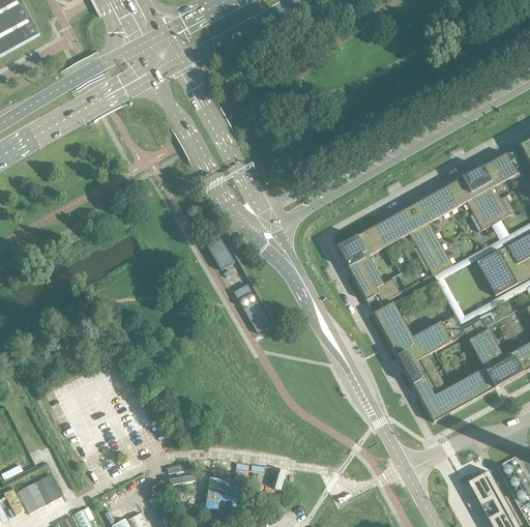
[(0,0),(0,54),(39,33),(21,0),(0,0)]
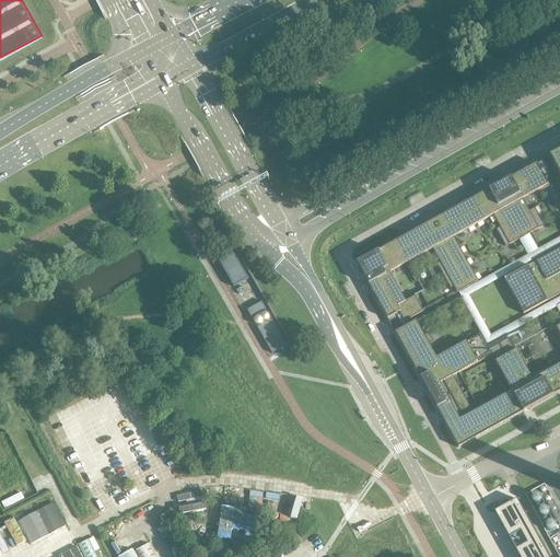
[(559,147),(549,153),(559,173),(559,147)]
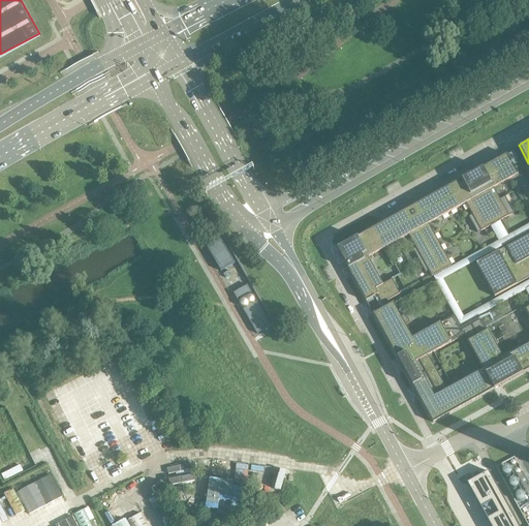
[(459,142),(446,148),(449,153),(462,147),(459,142)]
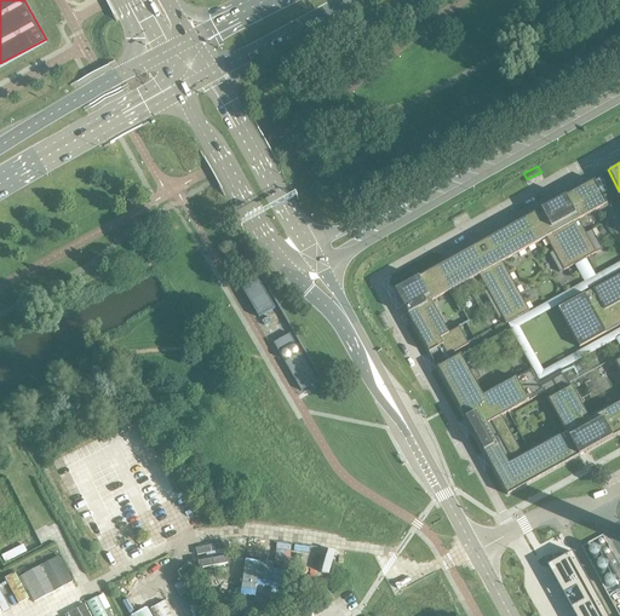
[(529,308),(501,258),(545,234),(554,248),(549,251),(560,269),(563,266),(572,263),(584,255),(602,246),(591,226),(585,230),(578,217),(607,201),(593,177),(394,287),(429,350),(437,345),(440,347),(443,345),(447,352),(469,340),(459,323),(448,329),(430,298),(451,287),(452,289),(471,278),(470,276),(478,271),(487,287),(483,288),(498,315),(501,314),(505,320),(529,308)]
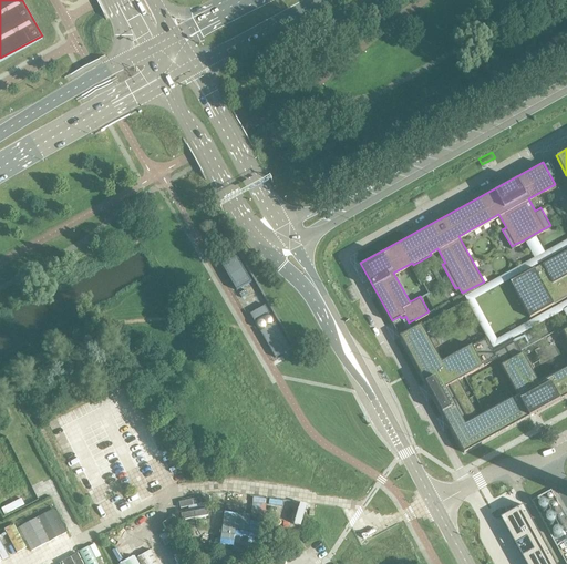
[(425,188),(412,196),(415,202),(428,194),(425,188)]
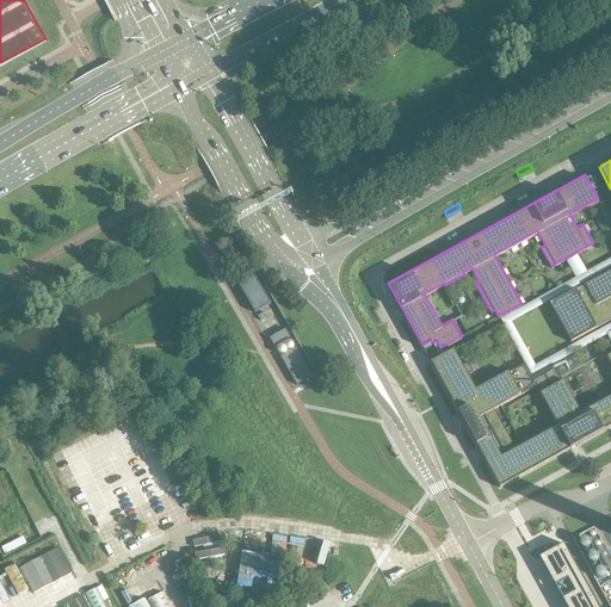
[(571,339),(610,316),(610,266),(549,301),(571,339)]
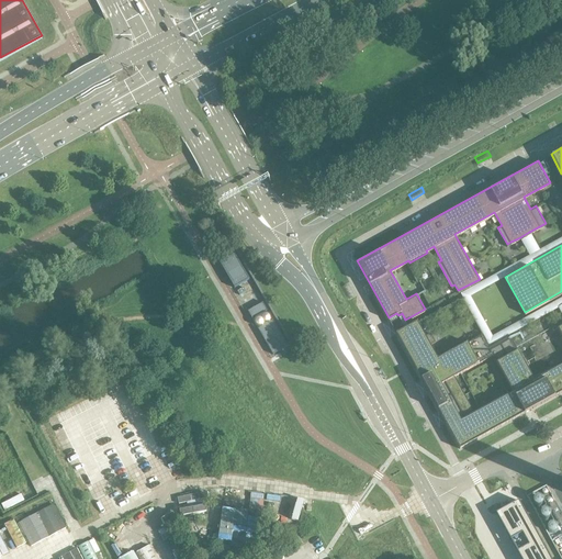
[(234,284),(249,276),(234,250),(220,259),(234,284)]
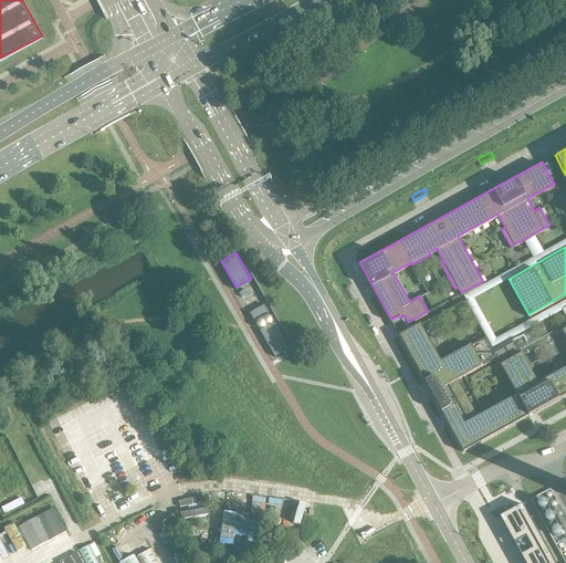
[(290,345),(274,320),(271,322),(271,321),(272,320),(272,319),(273,318),(273,316),(273,315),(272,315),(272,314),(271,313),(271,312),(270,312),(269,312),(268,312),(266,312),(265,312),(269,310),(264,302),(250,311),(253,318),(258,315),(258,316),(257,318),(257,319),(255,320),(255,321),(255,322),(255,323),(257,323),(258,324),(258,325),(259,325),(260,325),(261,325),(262,325),(263,325),(260,327),(274,354),(290,345)]
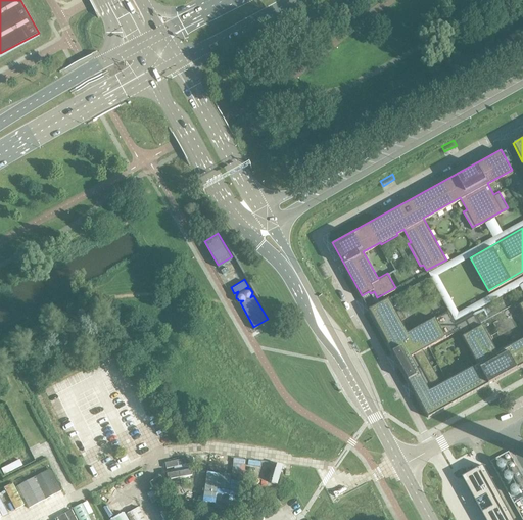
[(369,291),(362,295),(368,308),(378,302),(375,298),(377,297),(374,291),(371,293),(369,291)]
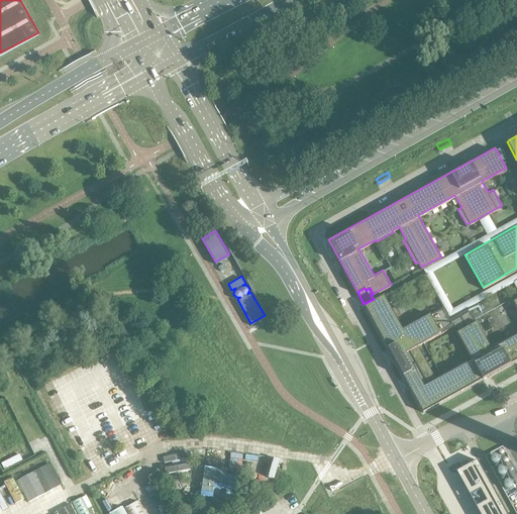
[(516,329),(516,330),(509,334),(510,336),(491,347),(469,306),(449,316),(443,305),(425,315),(423,312),(412,318),(413,321),(402,327),(396,315),(400,312),(396,304),(391,307),(385,296),(384,294),(384,293),(374,299),(364,304),(392,353),(423,410),(516,357),(516,292),(511,296),(516,306),(512,308),(516,316),(516,315),(516,329)]
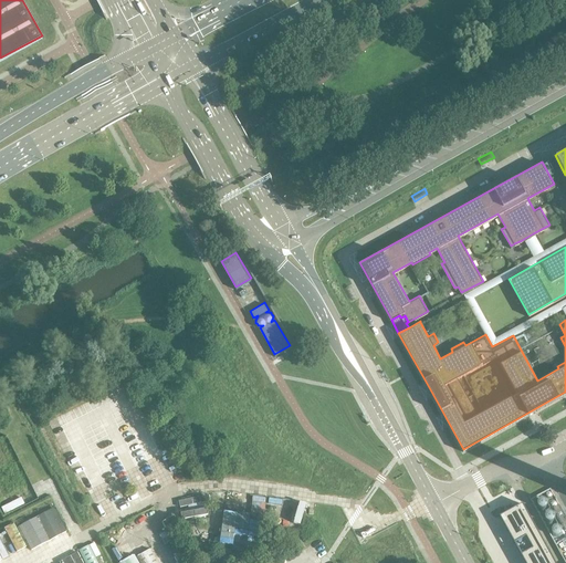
[(95,468),(79,477),(82,485),(84,483),(98,476),(95,468)]
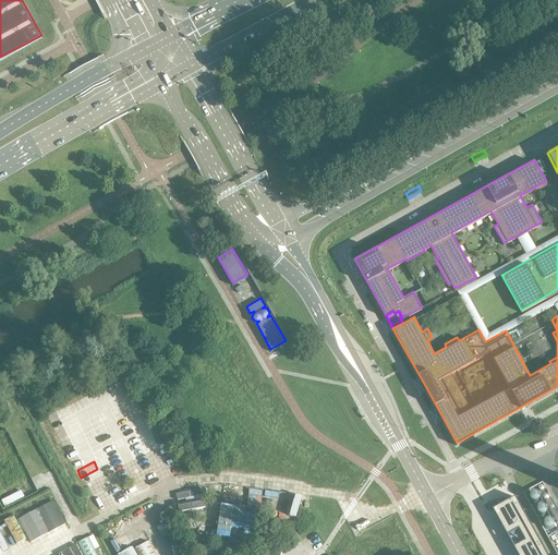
[(203,485),(177,489),(179,508),(205,505),(203,485)]
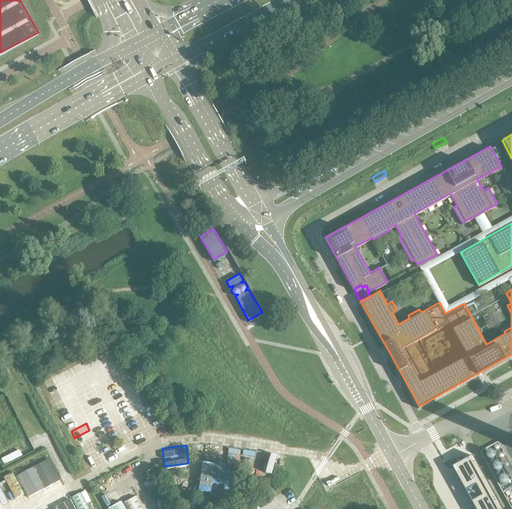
[(4,462),(22,453),(19,447),(1,456),(4,462)]
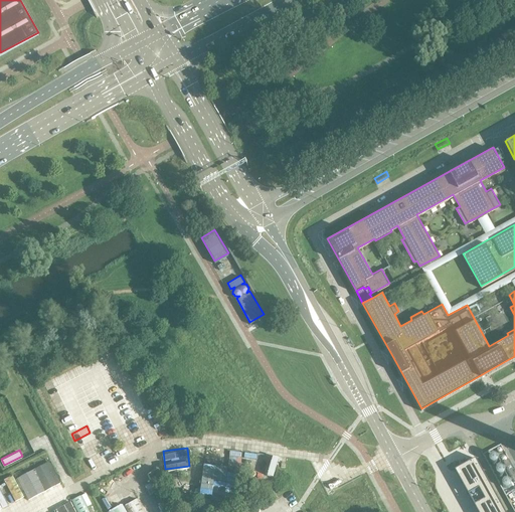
[(506,511),(475,456),(454,468),(478,511),(506,511)]
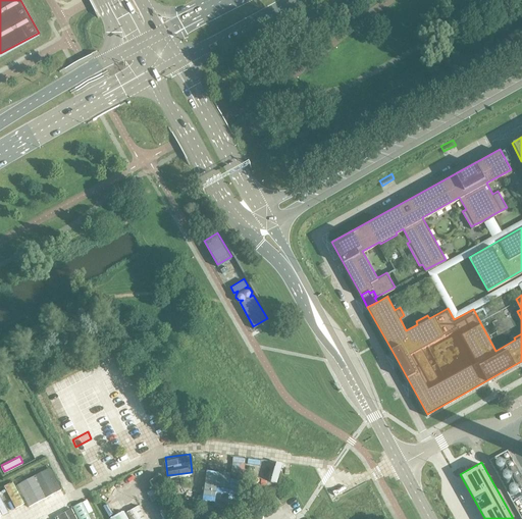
[(521,473),(517,463),(511,465),(521,485),(521,473)]
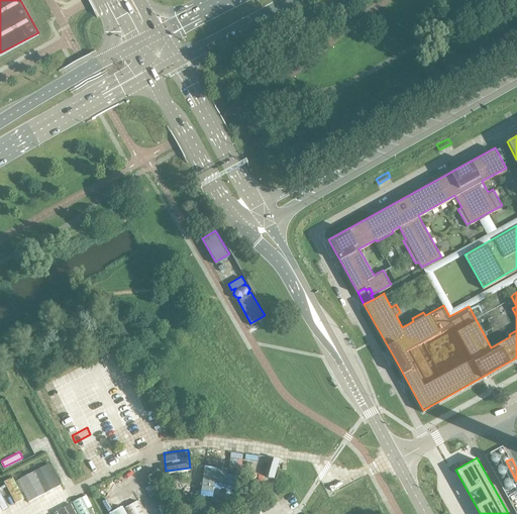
[(50,459),(28,470),(38,492),(61,482),(50,459)]
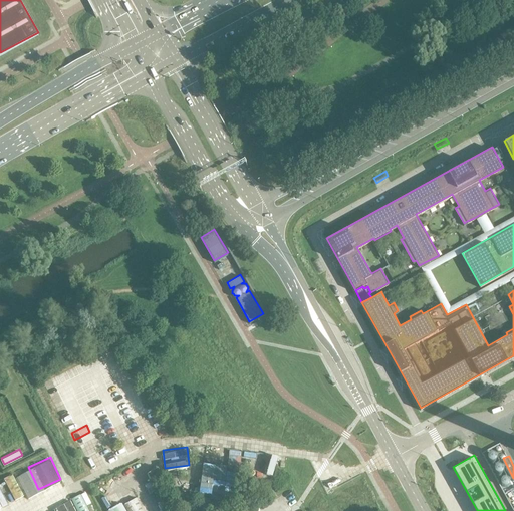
[(214,477),(216,462),(203,461),(200,494),(222,497),(224,481),(231,482),(232,475),(227,474),(226,478),(214,477)]
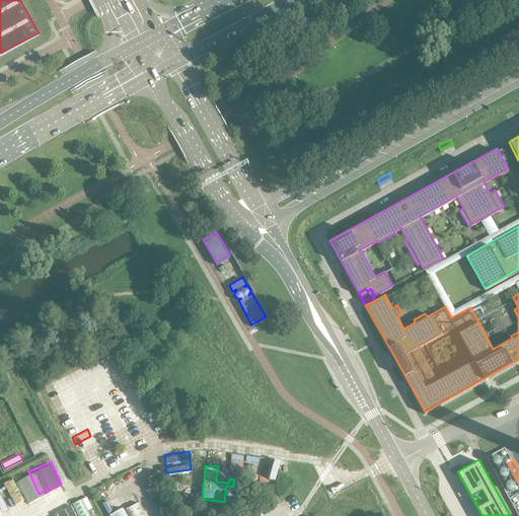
[(500,468),(500,471),(502,473),(505,473),(507,472),(509,470),(508,467),(506,465),(504,465),(501,466),(500,468)]
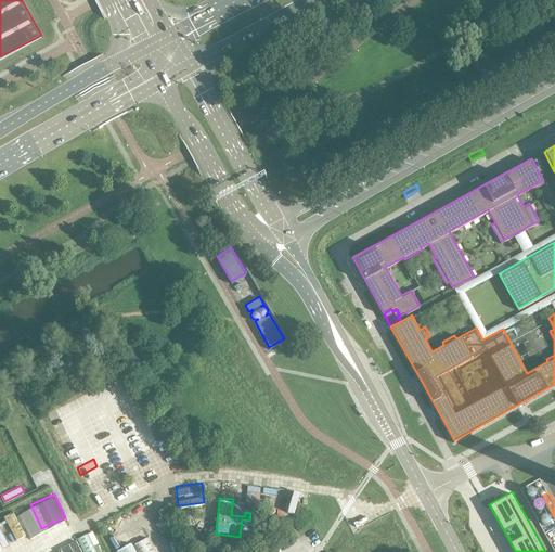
[(13,510),(3,514),(15,538),(25,533),(13,510)]
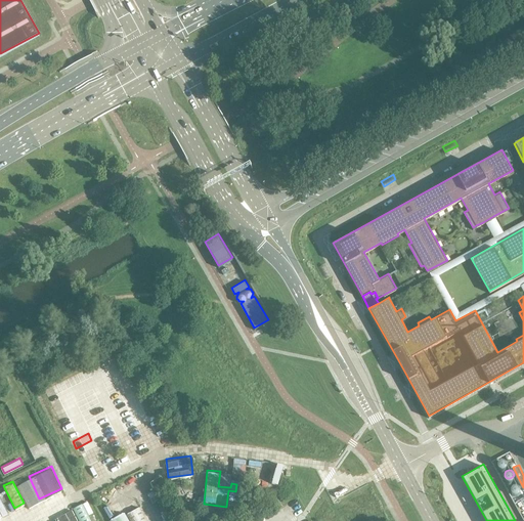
[(512,487),(512,489),(514,491),(517,491),(519,490),(520,487),(519,485),(517,483),(515,483),(513,484),(512,487)]
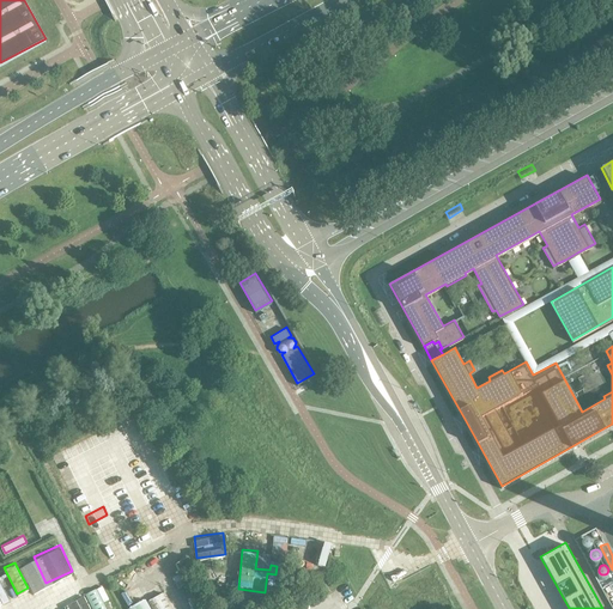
[(207,568),(207,585),(220,586),(222,570),(207,568)]
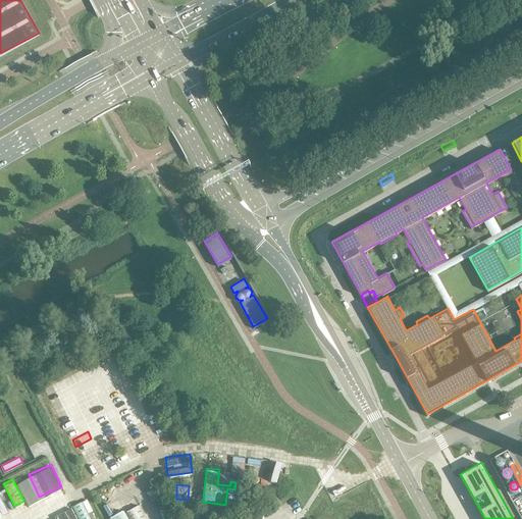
[(89,514),(93,512),(87,498),(82,500),(89,514)]
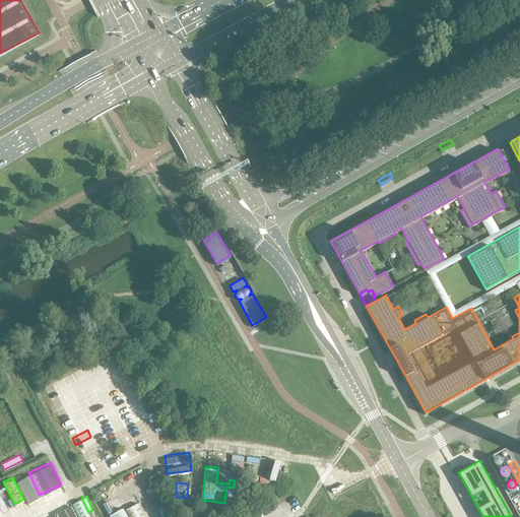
[(147,516),(139,501),(125,509),(129,516),(147,516)]
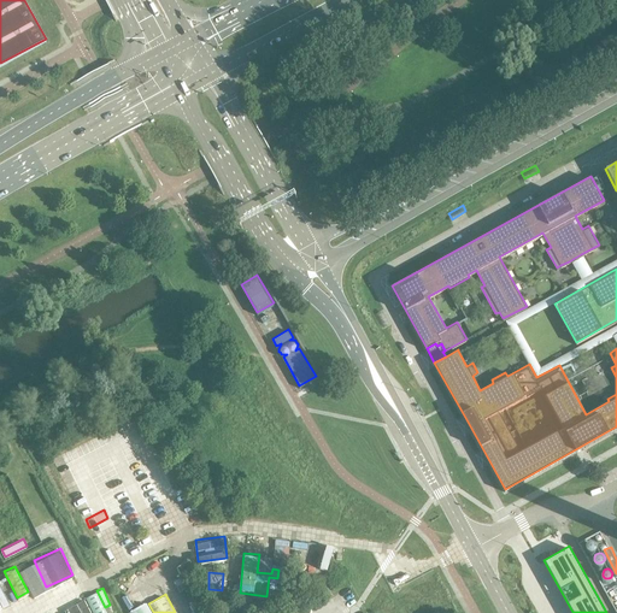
[(92,612),(84,597),(64,608),(66,612),(92,612)]
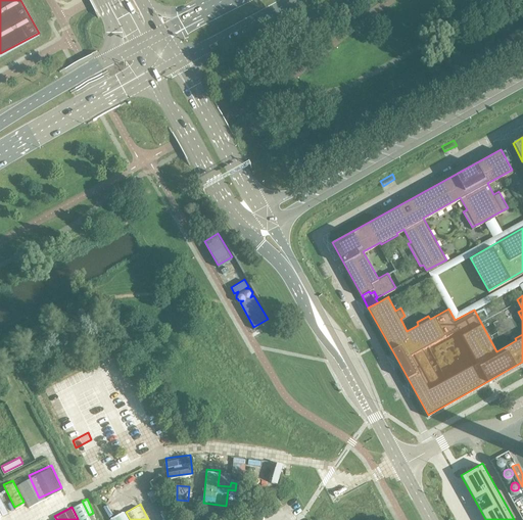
[(129,519),(124,510),(109,517),(110,519),(129,519)]
